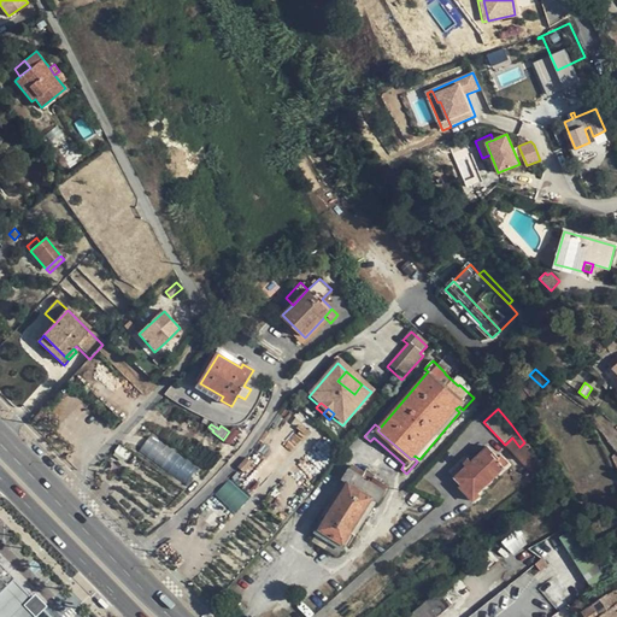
[(233,428),(229,432),(223,440),(230,445),(239,433),(233,428)]
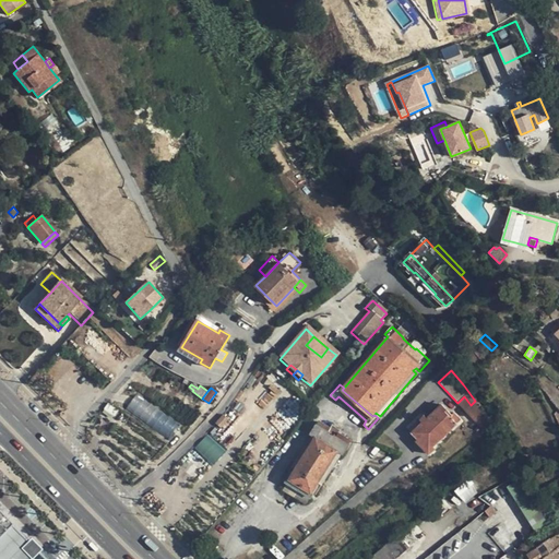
[(119,411),(126,416),(168,445),(182,425),(133,391),(119,411)]
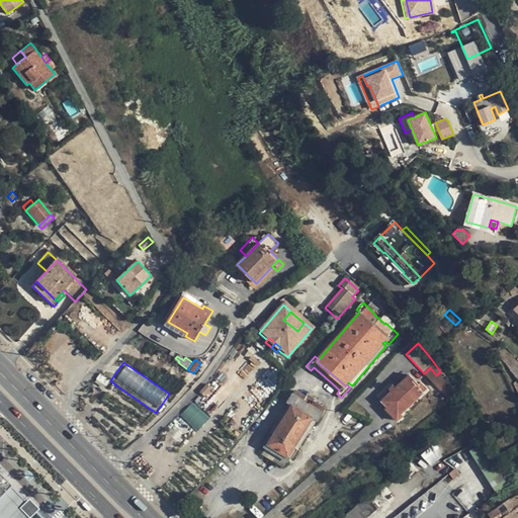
[(409,374),(396,387),(392,392),(381,401),(386,407),(391,403),(402,414),(427,389),(421,382),(419,384),(409,374)]
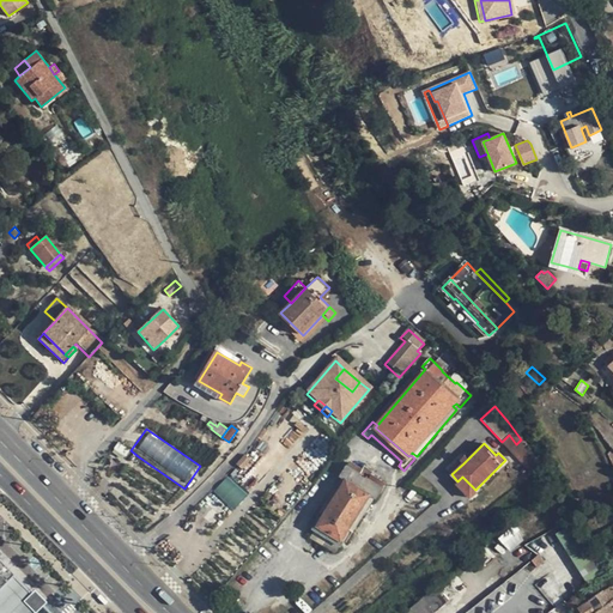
[(127,460),(132,453),(123,447),(119,454),(127,460)]
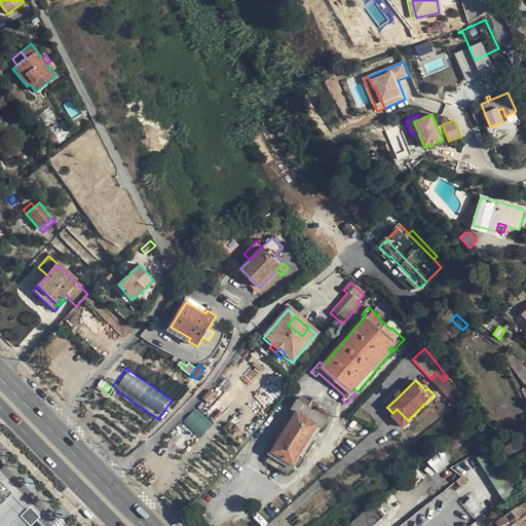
[(204,403),(212,395),(207,389),(199,399),(204,403)]
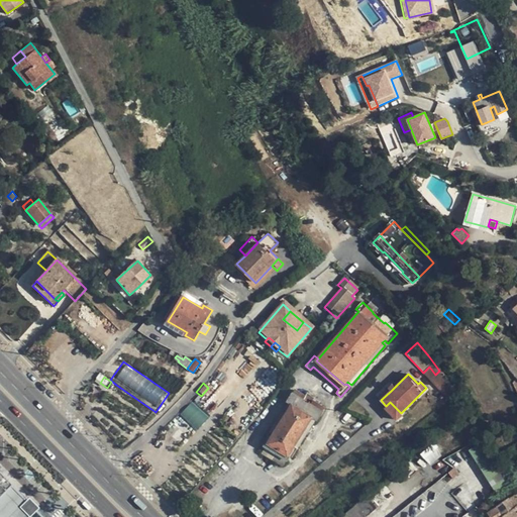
[(141,427),(153,410),(116,385),(104,402),(141,427)]
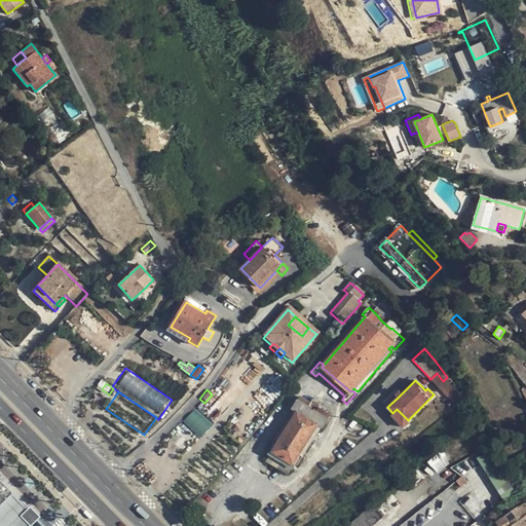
[(303,402),(305,398),(301,395),(298,400),(297,399),(291,409),(294,410),(297,412),(303,402)]
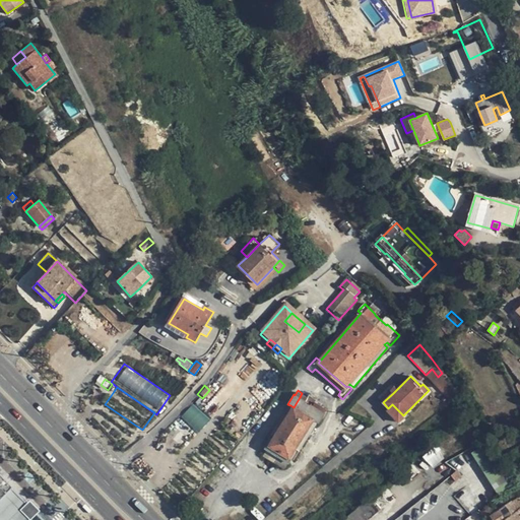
[(308,397),(302,393),(300,397),(319,410),(322,406),(316,402),(317,400),(309,395),(308,397)]
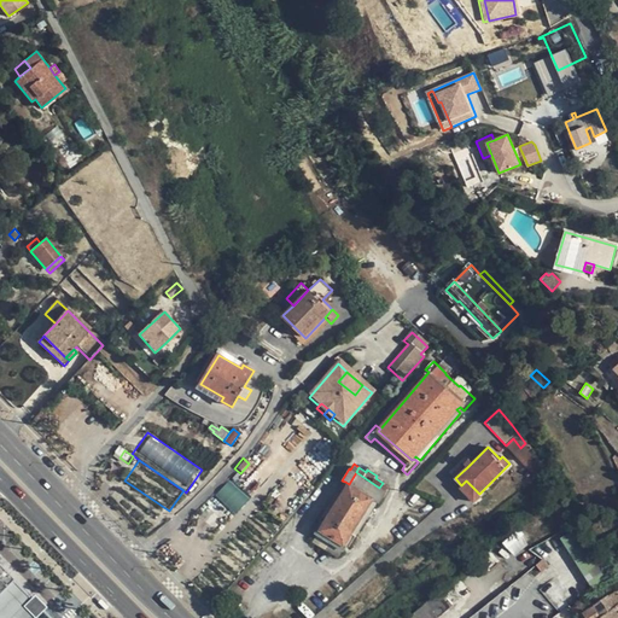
[(355,529),(363,513),(372,500),(379,488),(356,472),(349,484),(347,488),(337,503),(332,511),(327,518),(326,520),(324,519),(314,534),(324,540),(318,548),(331,555),(336,547),(343,552),(353,537),(350,536),(355,529)]
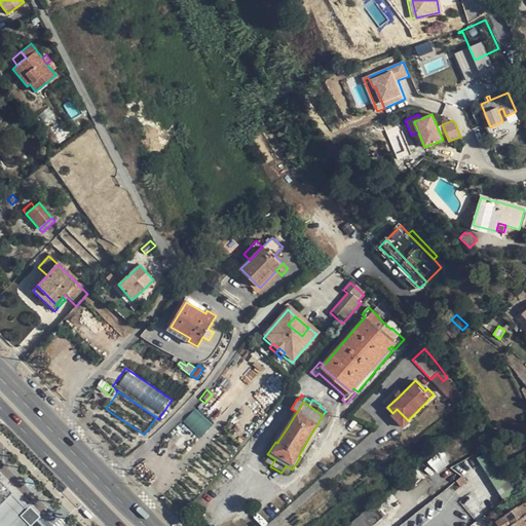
[(183,421),(199,438),(213,424),(195,409),(183,421)]
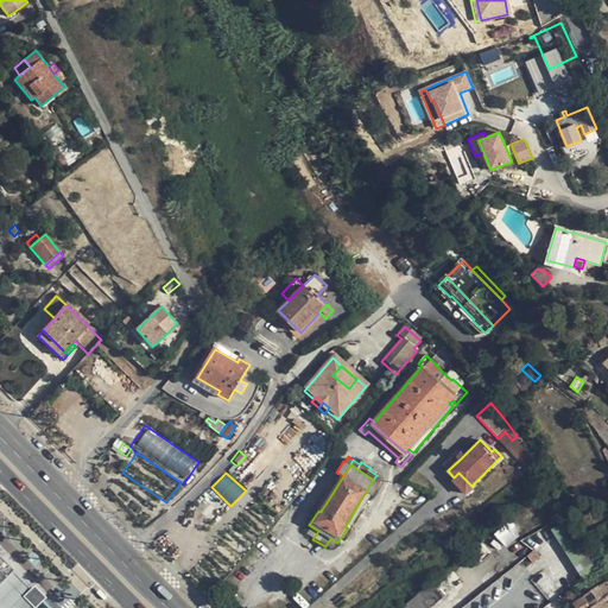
[(474,488),(472,486),(458,473),(454,477),(453,480),(467,494),(474,488)]
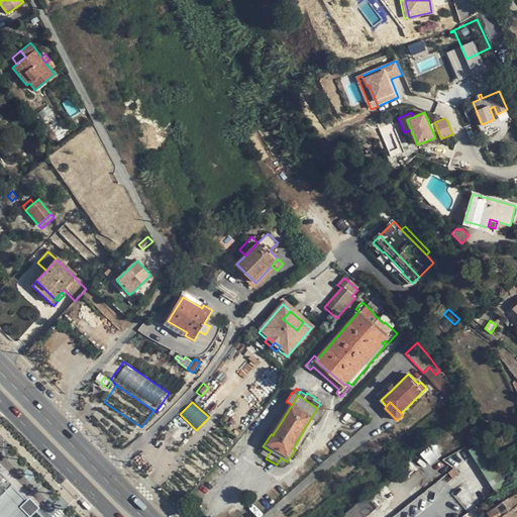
[(325,407),(320,404),(317,408),(311,418),(316,421),(317,422),(323,411),(325,407)]
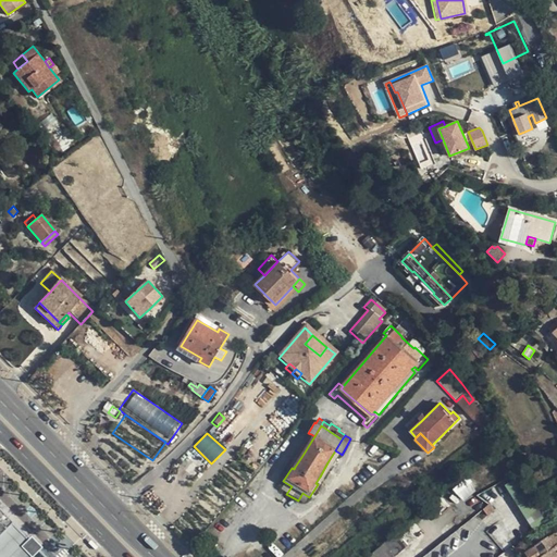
[(307,436),(298,450),(304,454),(312,440),(309,437),(307,436)]
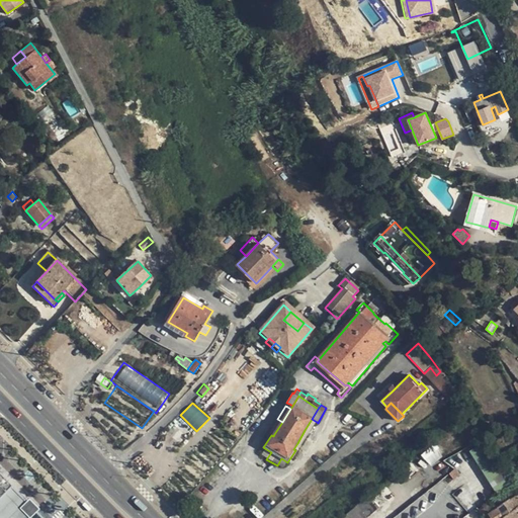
[(282,422),(277,419),(273,426),(278,428),(282,422)]
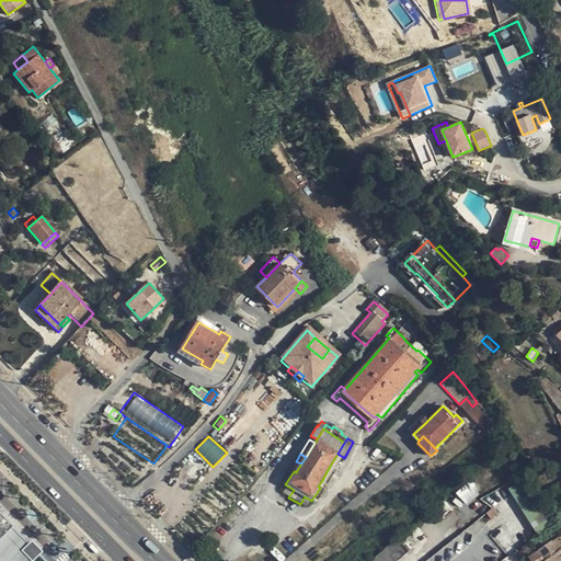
[(335,469),(343,457),(338,454),(330,466),(335,469)]
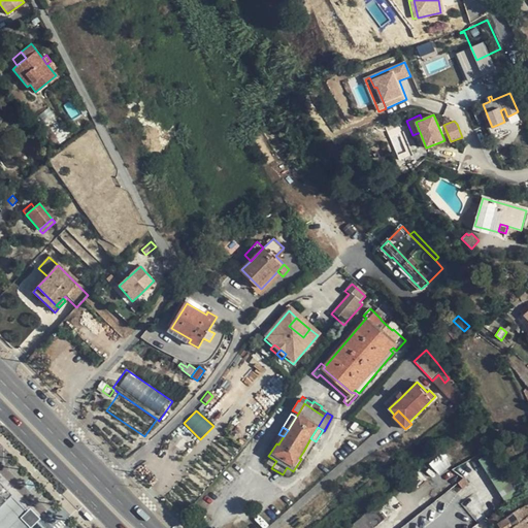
[(316,441),(310,438),(303,452),(307,455),(316,441)]
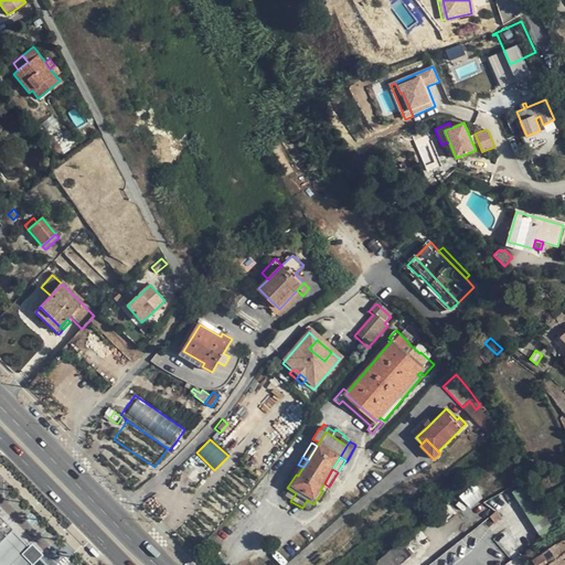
[(558,523),(544,500),(534,482),(516,493),(543,533),(558,523)]
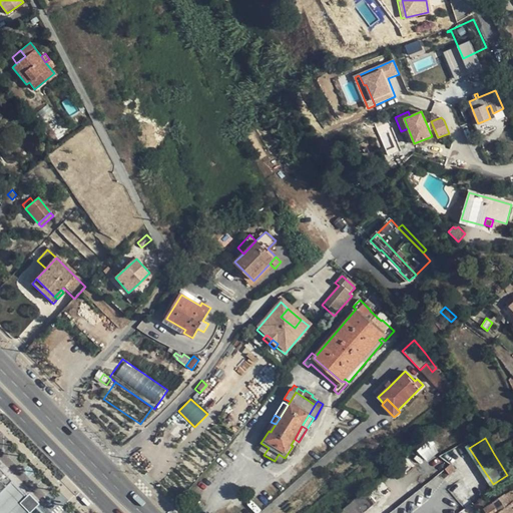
[(418,447),(424,459),(438,454),(432,441),(418,447)]
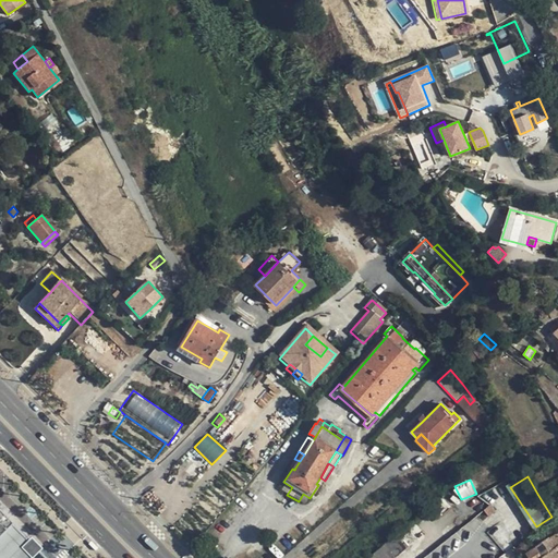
[(48,557),(13,522),(0,508),(0,557),(48,557)]
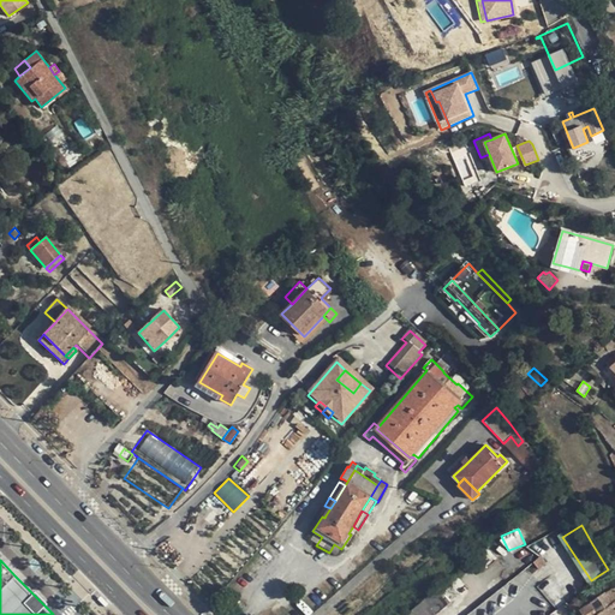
[(596,614),(597,614),(614,614),(614,586),(580,610),(583,614),(596,614)]
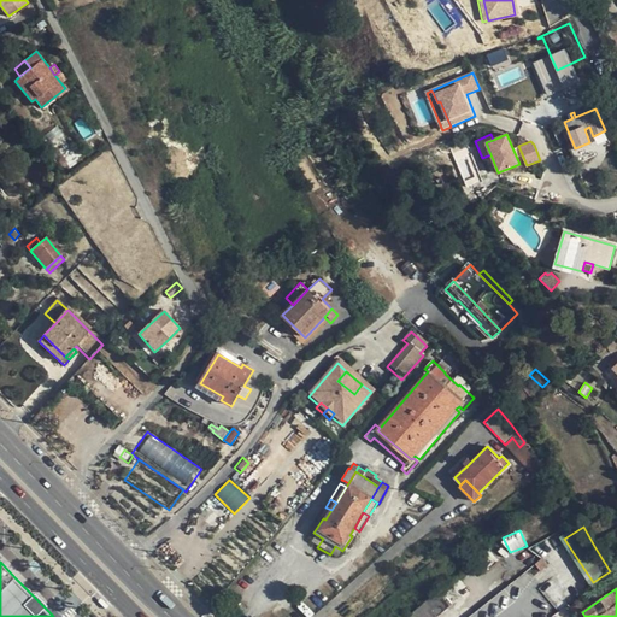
[(436,616),(450,605),(439,592),(409,616),(436,616)]
